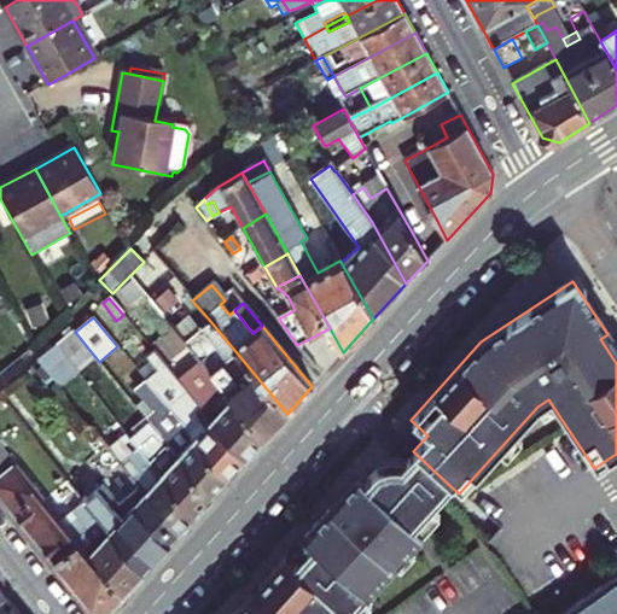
[(210,321),(184,343),(199,362),(265,440),(287,414),(210,321)]
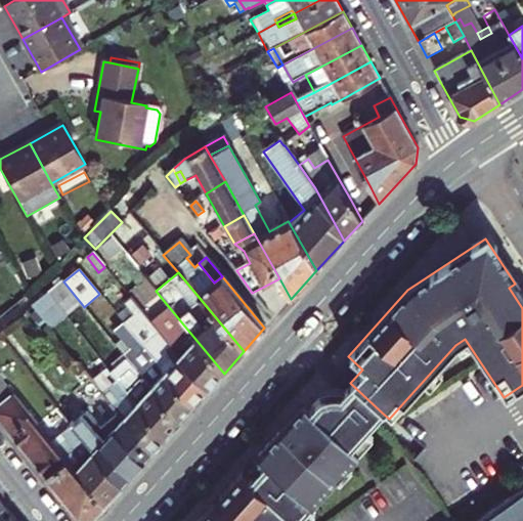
[(62,279),(46,293),(60,310),(76,297),(63,281),(62,279)]
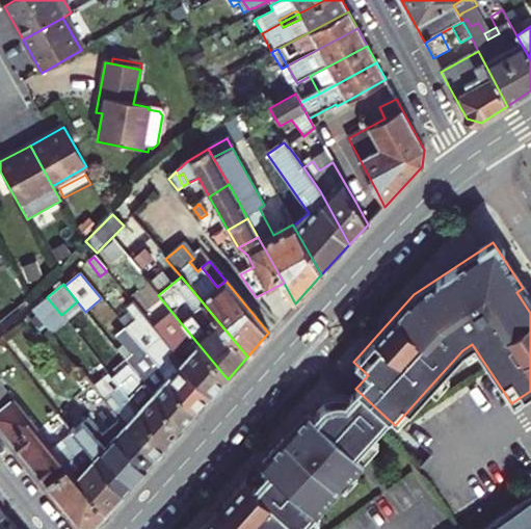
[(31,311),(51,335),(67,322),(61,315),(47,297),(35,307),(31,311)]
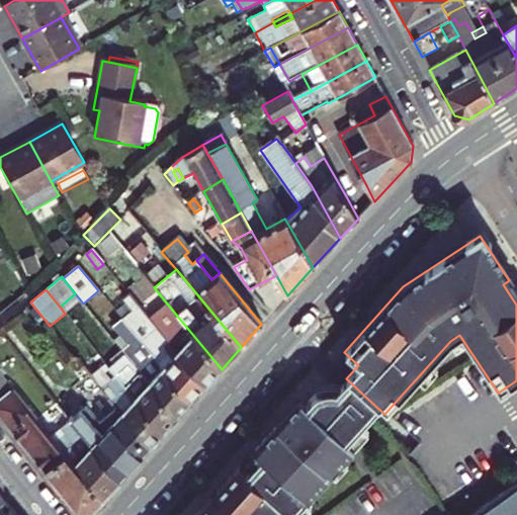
[(75,293),(60,307),(65,314),(80,299),(75,293)]
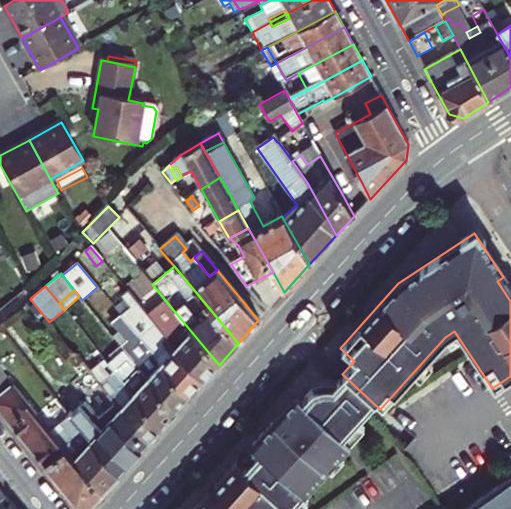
[(120,315),(188,398),(202,383),(147,316),(127,291),(121,296),(124,299),(129,307),(120,315)]
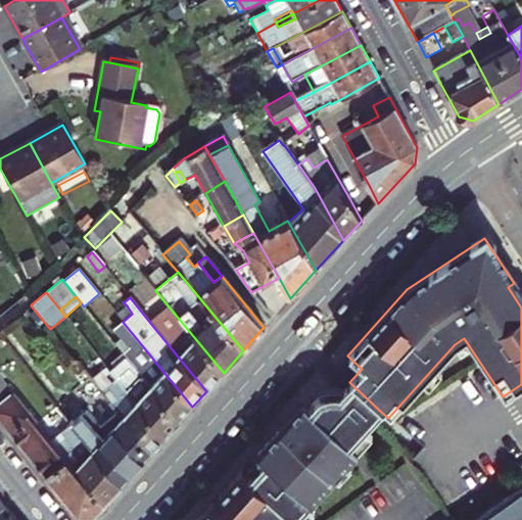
[(127,305),(116,315),(123,322),(132,314),(127,305)]
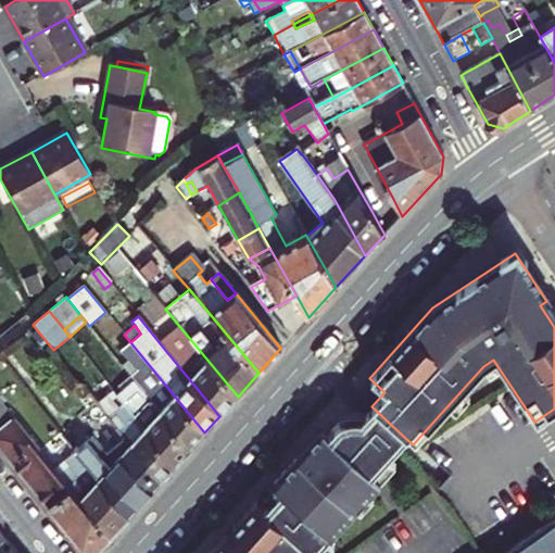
[(179,326),(160,343),(219,416),(238,397),(179,326)]
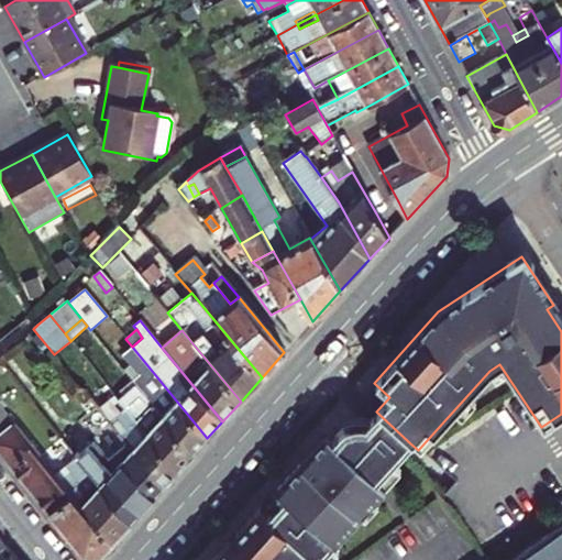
[(132,382),(135,385),(191,454),(207,438),(132,347),(123,355),(139,375),(132,382)]
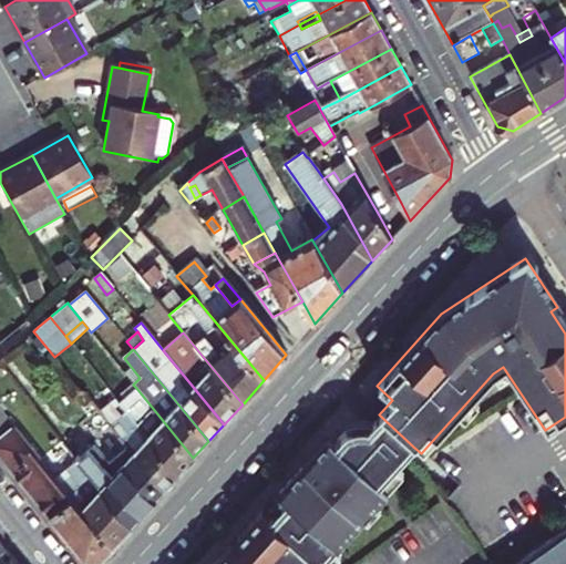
[(136,388),(133,385),(120,396),(122,400),(136,388)]
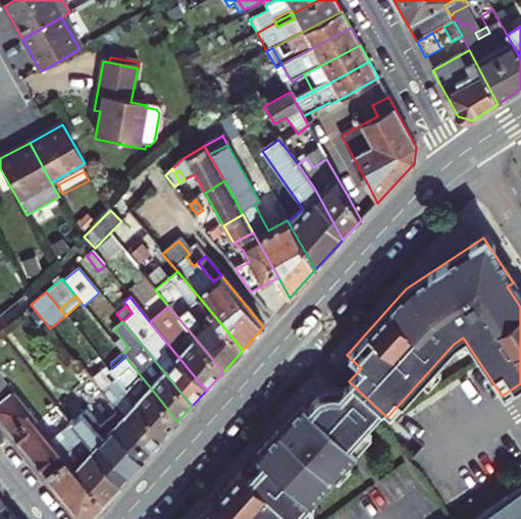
[(177,421),(125,357),(112,368),(108,371),(163,436),(177,421)]
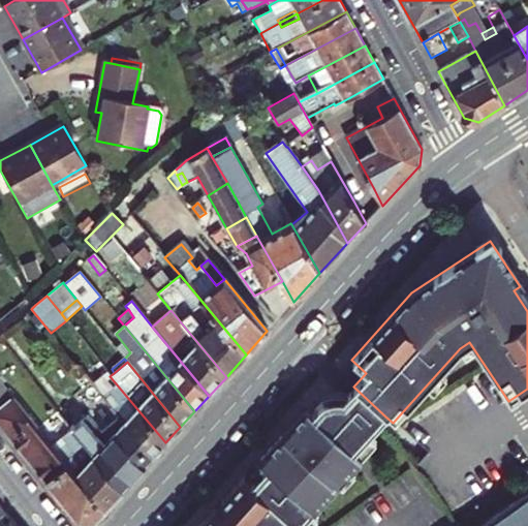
[(165,442),(110,376),(96,389),(118,415),(152,457),(165,442)]
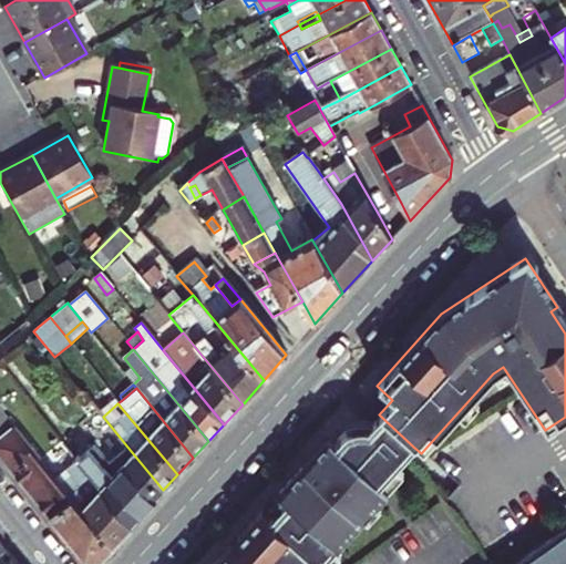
[(2,413),(0,414),(0,436),(13,427),(2,413)]
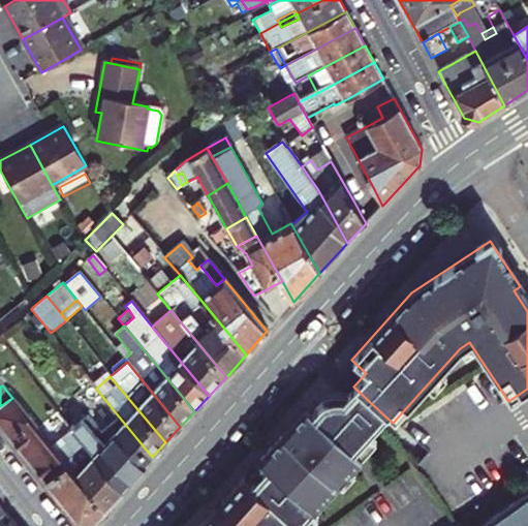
[(347,393),(341,400),(373,430),(379,423),(385,416),(353,387),(347,393)]
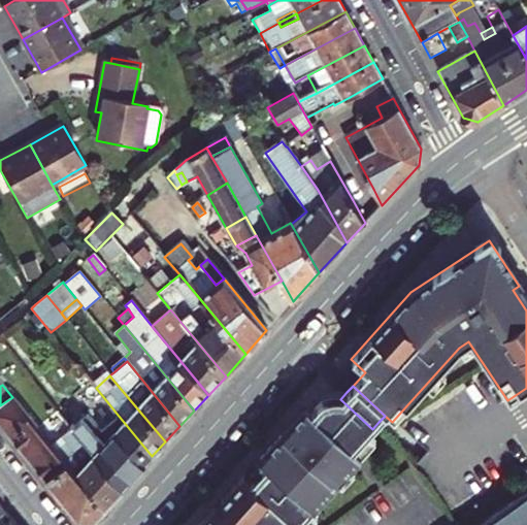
[(52,445),(12,397),(0,405),(0,425),(77,521),(93,521),(103,509),(52,445)]
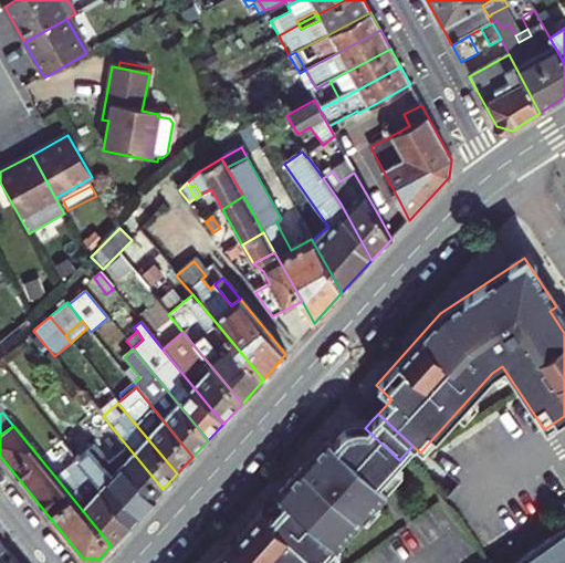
[(377,485),(399,460),(365,428),(363,428),(358,428),(347,431),(339,436),(333,444),(327,438),(276,494),(283,501),(267,520),(314,562),(321,562),(385,491),(377,485)]
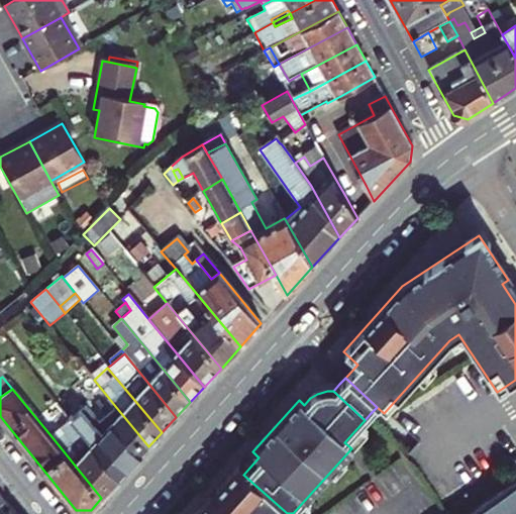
[(148,446),(115,406),(102,420),(135,461),(148,446)]
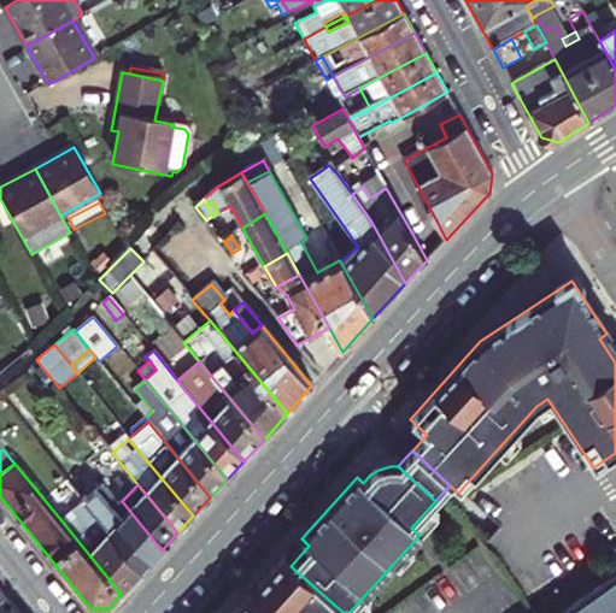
[(162,550),(122,501),(115,510),(97,489),(82,501),(141,572),(162,550)]
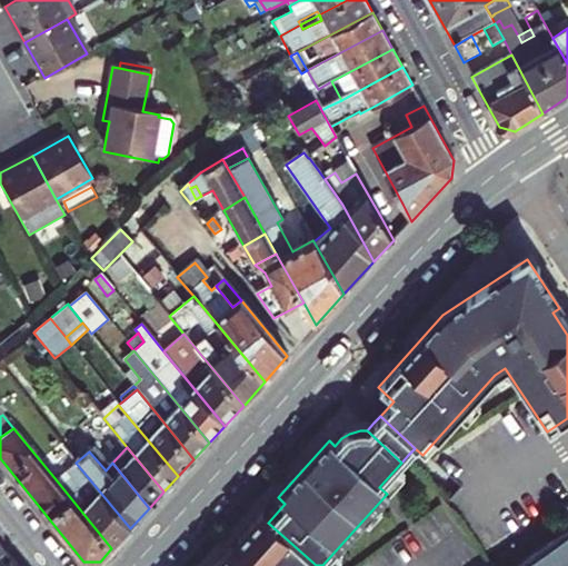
[(130,528),(76,463),(56,479),(111,548),(130,528)]
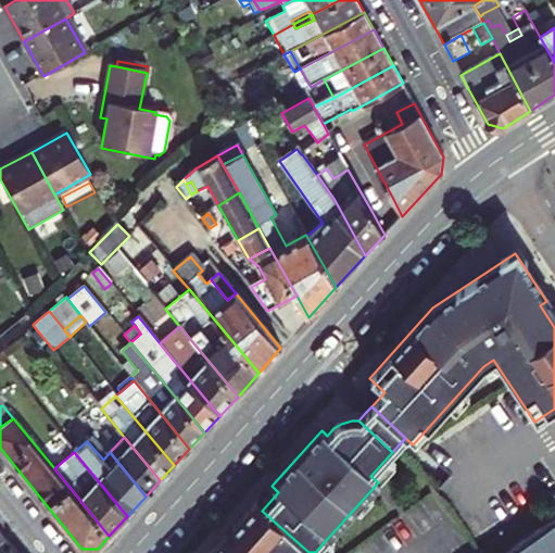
[(272,486),(255,504),(262,511),(278,492),(272,486)]
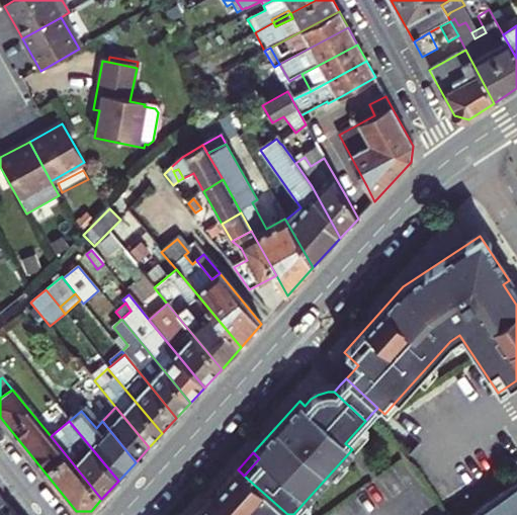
[(285,514),(287,514),(244,476),(238,469),(214,495),(222,501),(217,507),(209,500),(195,514),(285,514)]
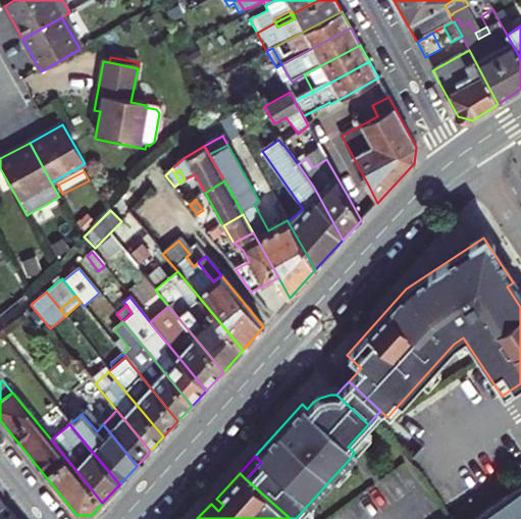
[(520,518),(520,486),(475,518),(520,518)]
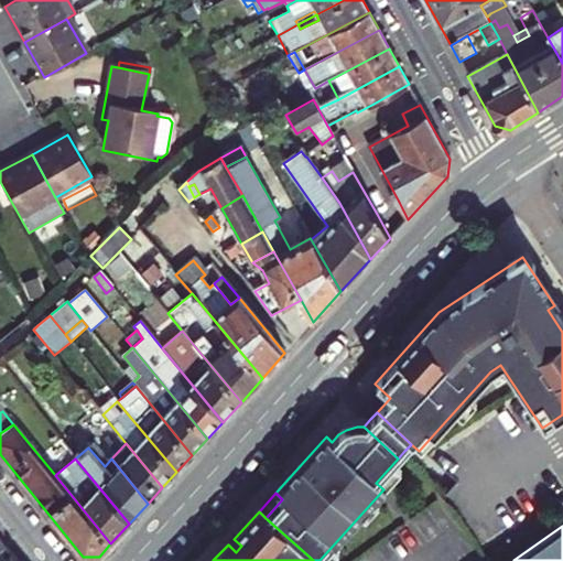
[(17,560),(0,540),(0,560),(17,560)]
